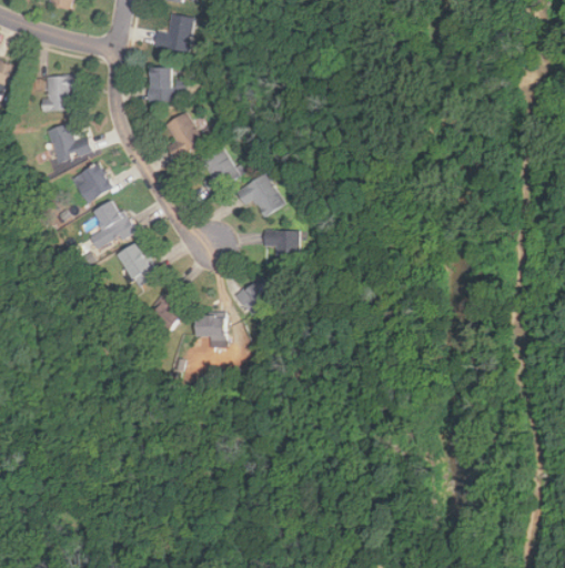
[(70,0),(47,0),(47,7),(69,10),(70,0)]
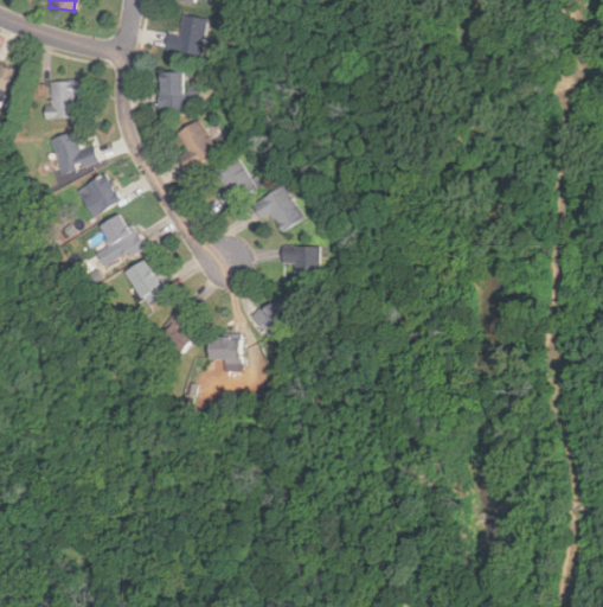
[(200,57),(205,19),(180,16),(178,34),(165,33),(162,52),(200,57)]
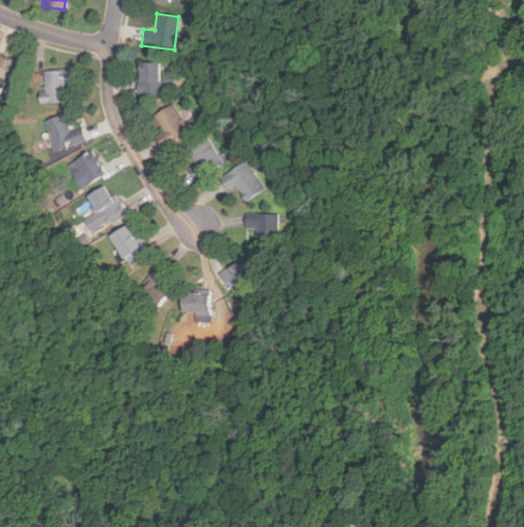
[(0,79),(4,80),(11,61),(0,56),(0,79)]
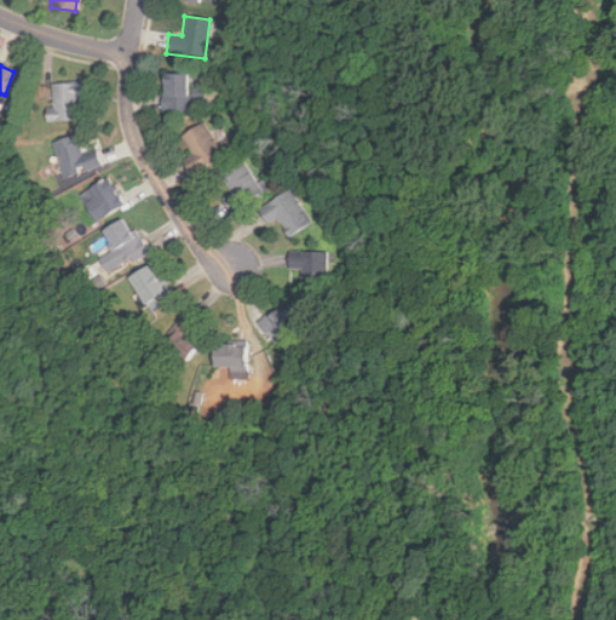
[(160,75),(160,113),(186,113),(186,75),(160,75)]
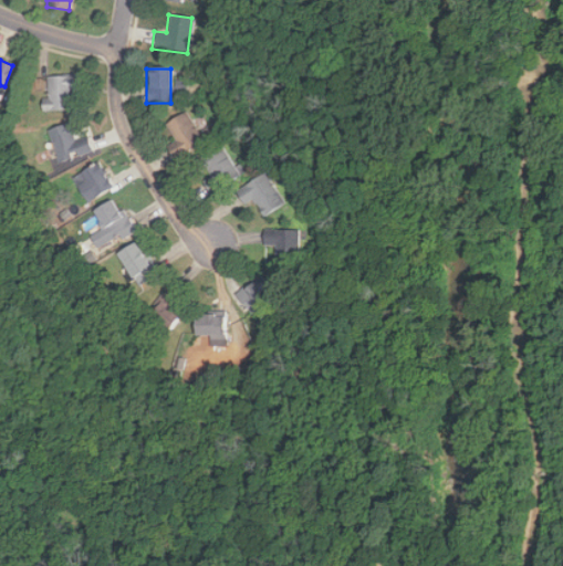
[(40,112),(70,112),(70,91),(77,91),(77,76),(45,76),(45,98),(40,98),(40,112)]
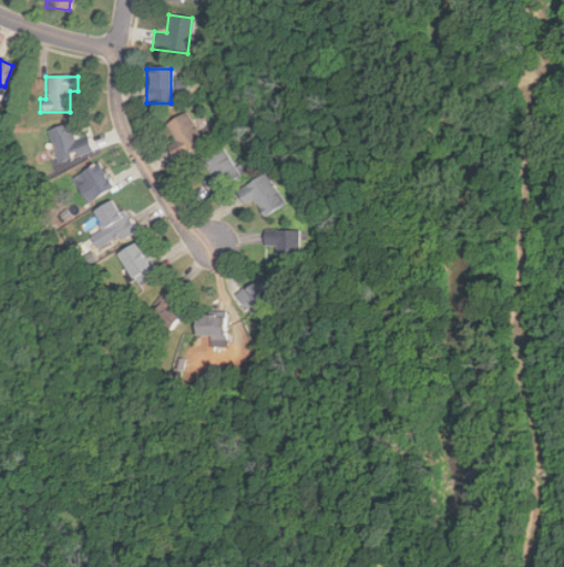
[(203,141),(184,112),(164,125),(175,142),(165,148),(174,161),(203,141)]
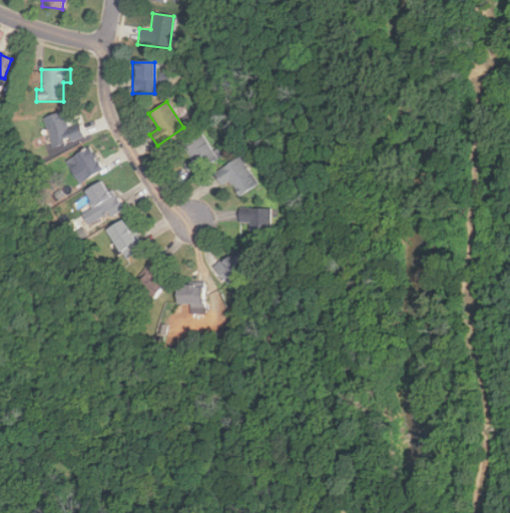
[(53,148),(81,139),(77,124),(67,127),(61,111),(42,117),(53,148)]
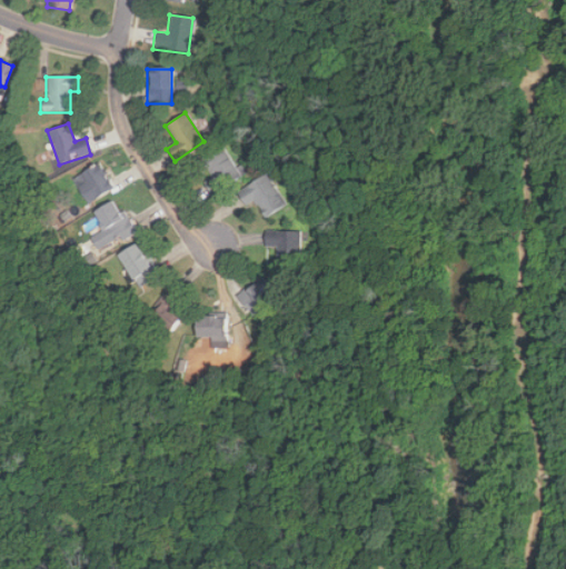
[(199,159),(210,177),(201,182),(209,196),(247,172),(241,165),(235,168),(220,146),(199,159)]
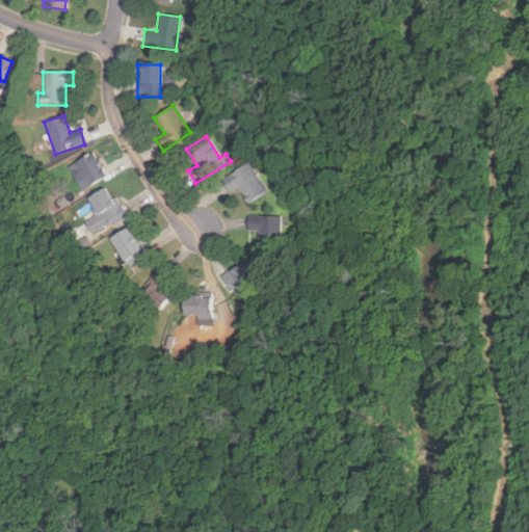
[(104,176),(88,153),(65,168),(81,191),(104,176)]
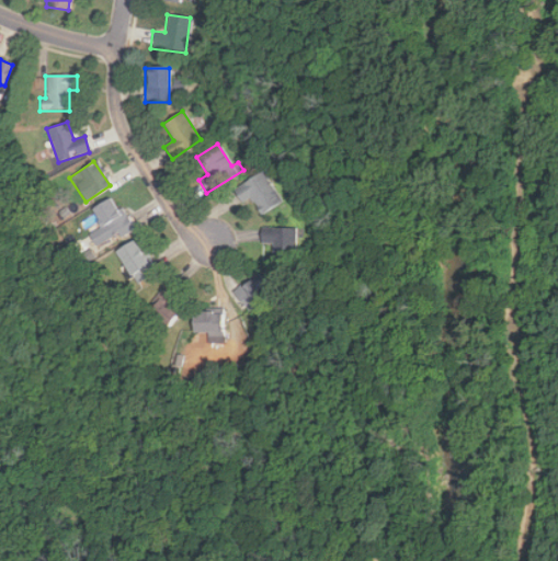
[(232,190),(240,203),(249,197),(260,215),(281,202),(261,171),(232,190)]
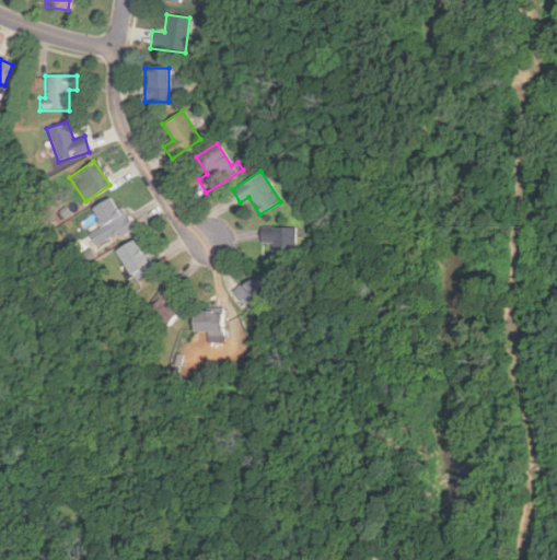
[(112,196),(91,209),(109,241),(130,229),(112,196)]
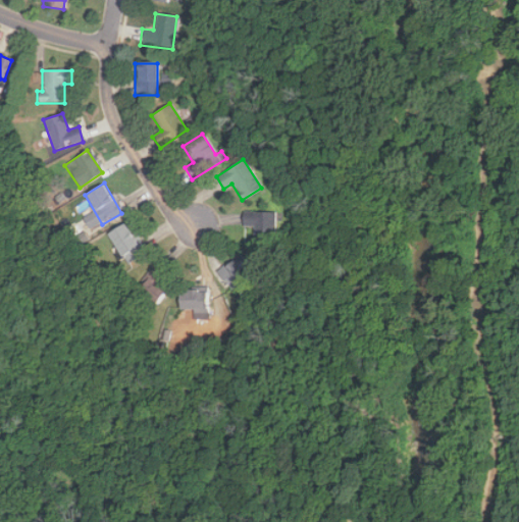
[(273,212),(242,212),(242,227),(253,227),(253,244),(273,244),(273,212)]
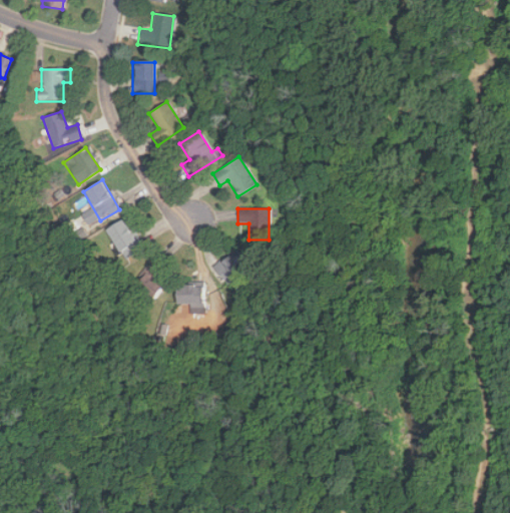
[(105,227),(120,259),(141,249),(127,217),(105,227)]
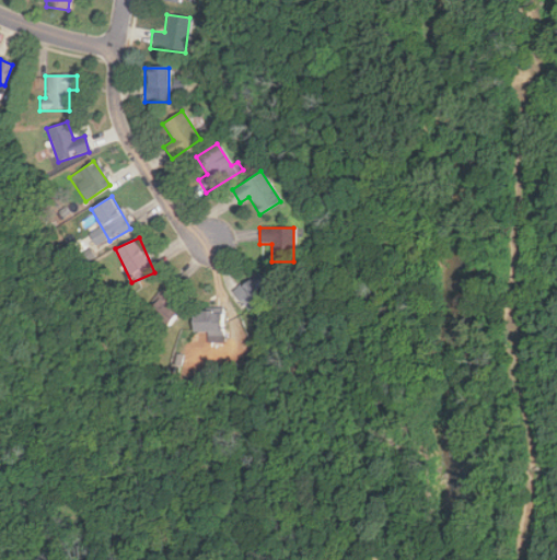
[(232,293),(247,310),(270,287),(255,270),(232,293)]
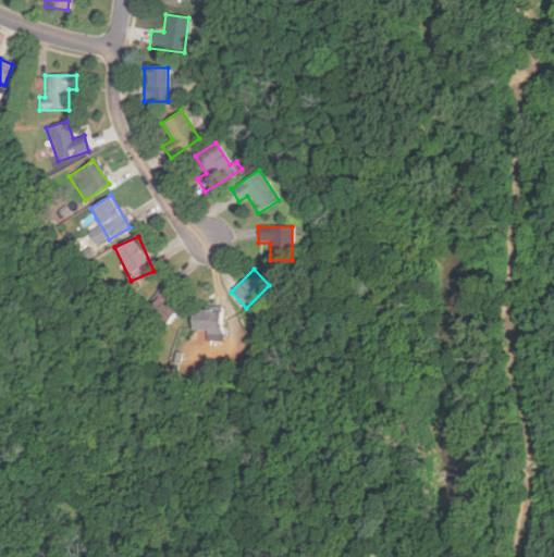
[(170,296),(159,289),(145,310),(167,324),(177,308),(167,301),(170,296)]
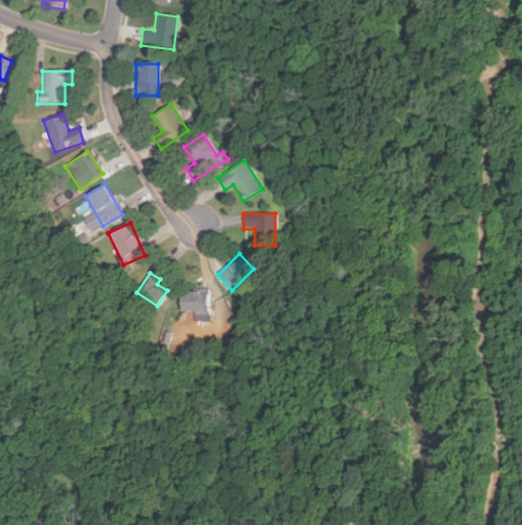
[(206,291),(178,291),(178,313),(206,313),(206,291)]
